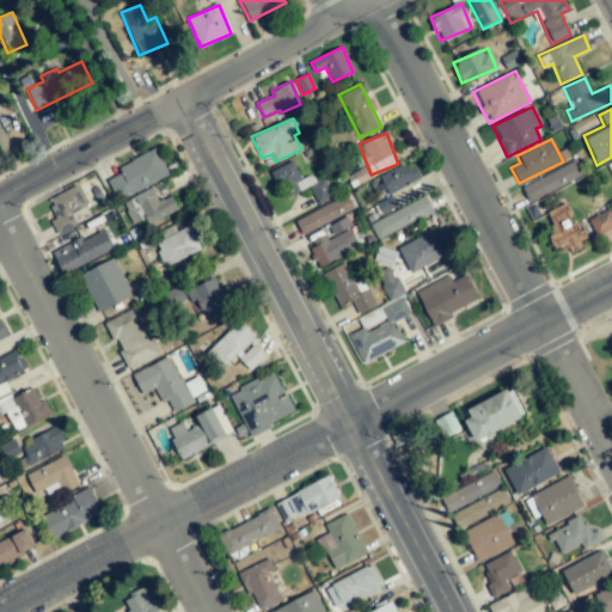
[(108,179),(117,200),(169,176),(155,148),(116,167),(120,173),(108,179)]
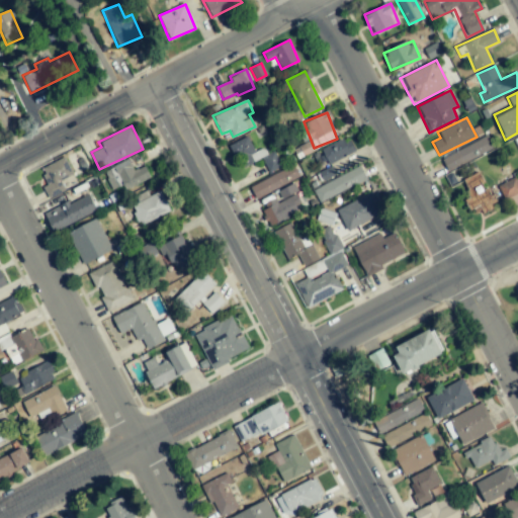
[(321,150),(329,164),(355,151),(347,136),(321,150)]
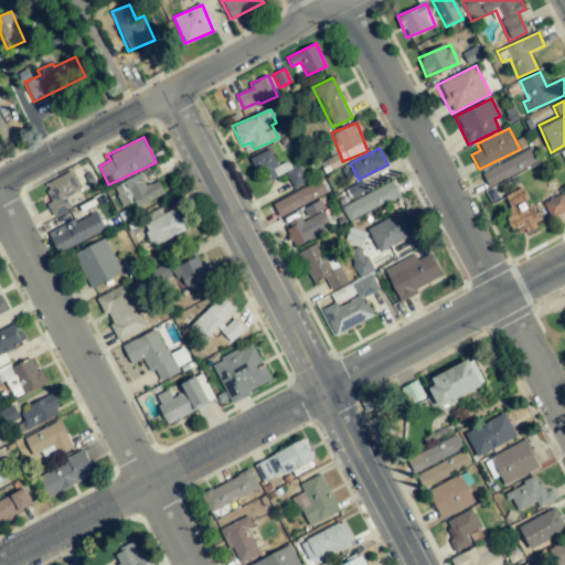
[(278,166),(269,149),(252,158),(264,183),(285,172),(292,188),(307,181),(298,164),(290,169),(287,161),(278,166)]
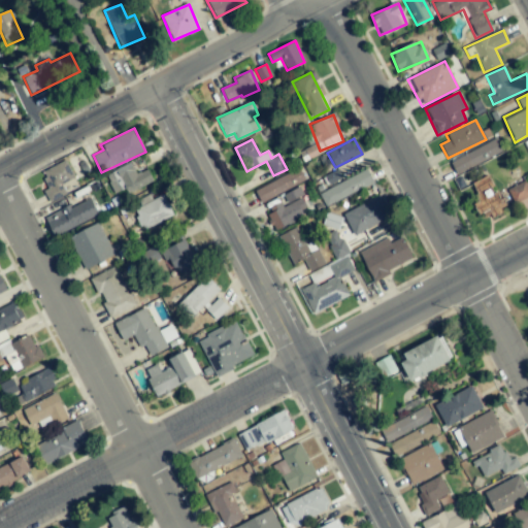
[(456,175),(503,153),(497,139),(450,162),(456,175)]
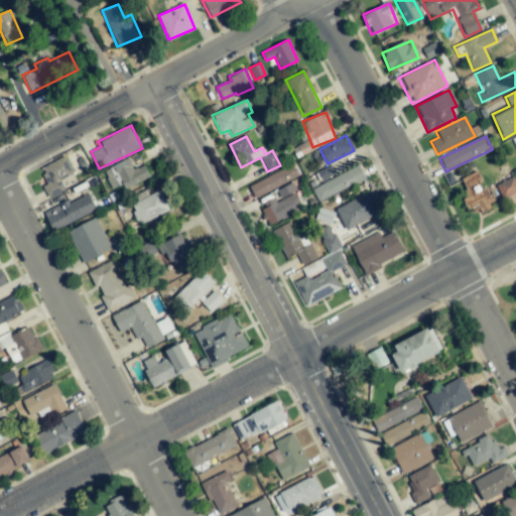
[(41,185),(48,198),(65,189),(59,180),(74,174),(65,156),(40,168),(47,182),(41,185)]
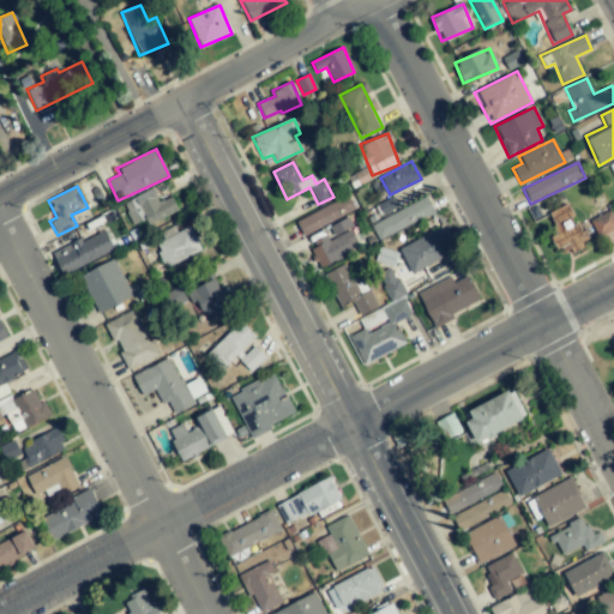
[(172,197),(158,203),(152,190),(122,204),(132,224),(145,218),(149,224),(178,211),(172,197)]
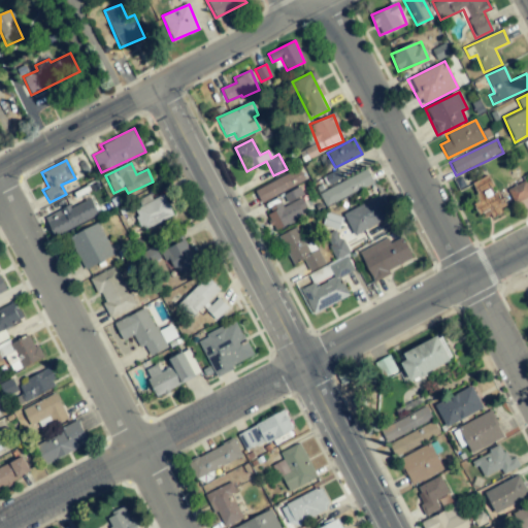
[(255,189),(261,202),(305,182),(299,168),(255,189)]
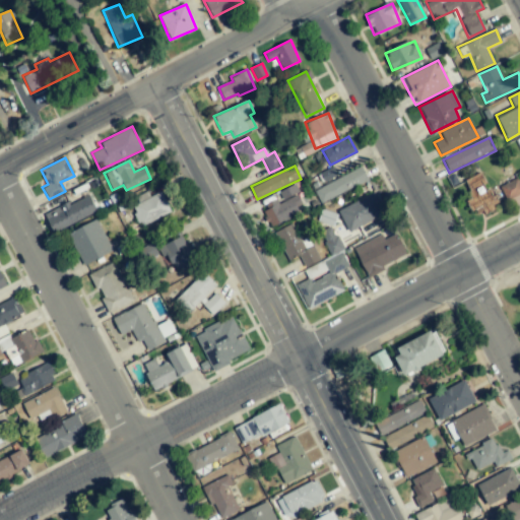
[(320,203),(368,181),(362,167),(314,189),(320,203)]
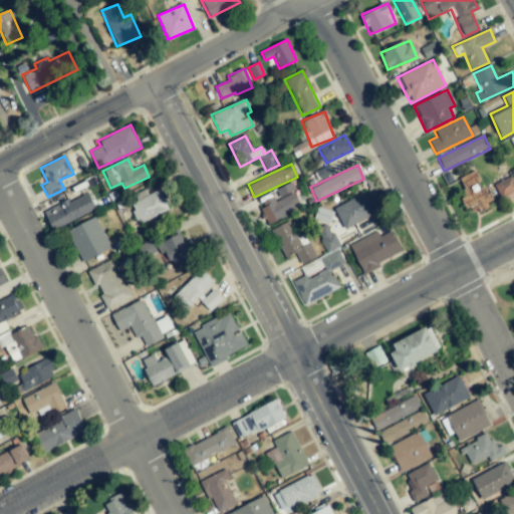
[(492,204),(476,171),(459,179),(467,195),(461,197),(470,215),(492,204)]
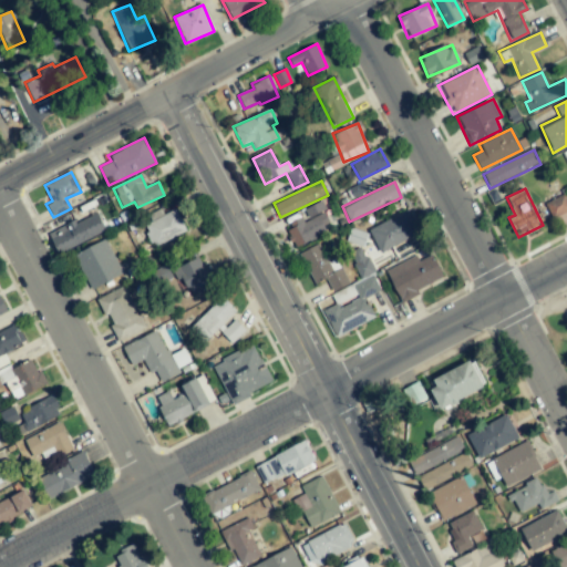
[(550,218),(566,212),(566,199),(565,194),(544,202),(550,218)]
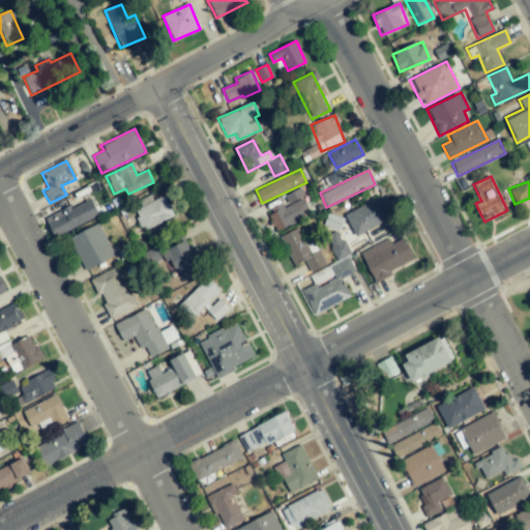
[(274,231),(311,216),(299,187),(284,195),(287,203),(266,212),(274,231)]
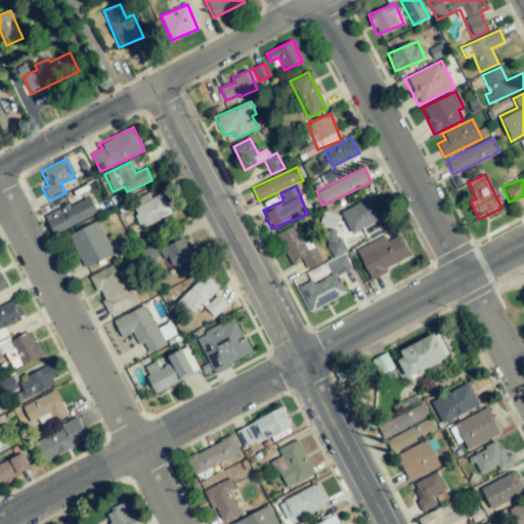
[(141,228),(172,214),(162,192),(132,207),(141,228)]
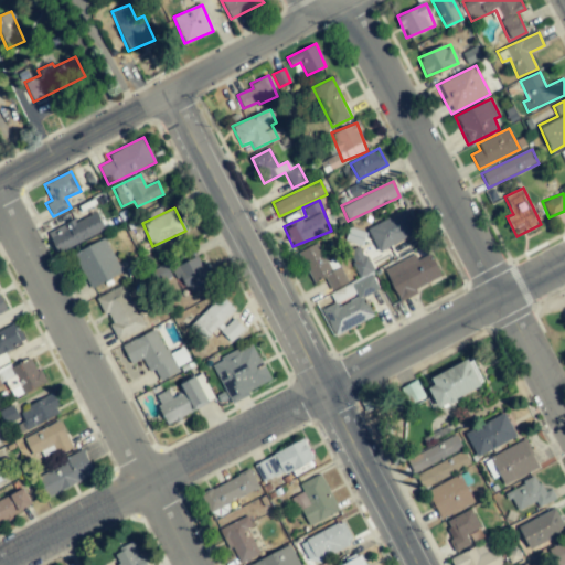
[(366,228),(379,252),(417,232),(406,209),(366,228)]
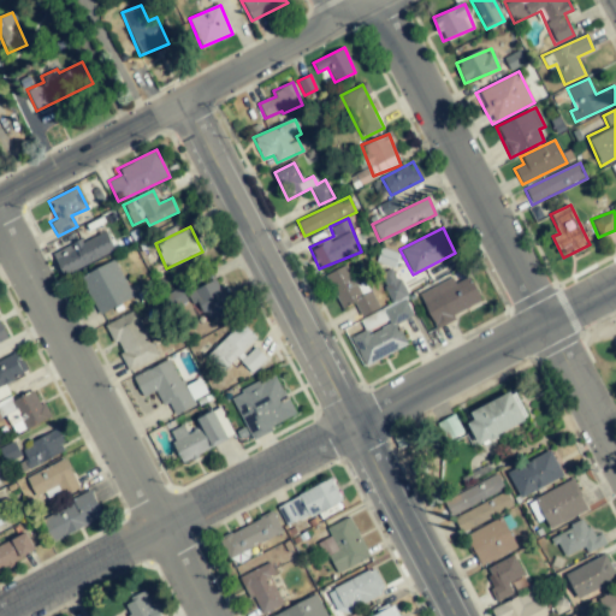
[(52,254),(63,277),(116,252),(106,230),(52,254)]
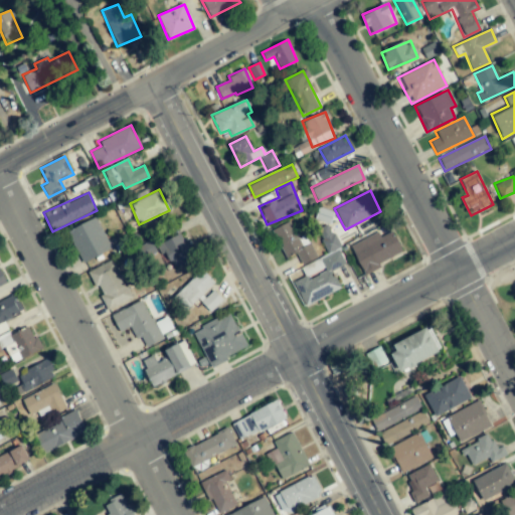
[(67,229),(81,263),(111,250),(97,217),(67,229)]
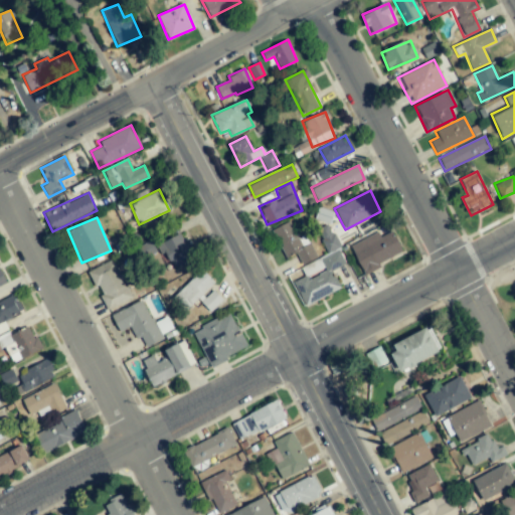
[(306,234),(298,238),(290,221),(271,229),(284,259),(296,253),(301,265),(316,259),(306,234)]
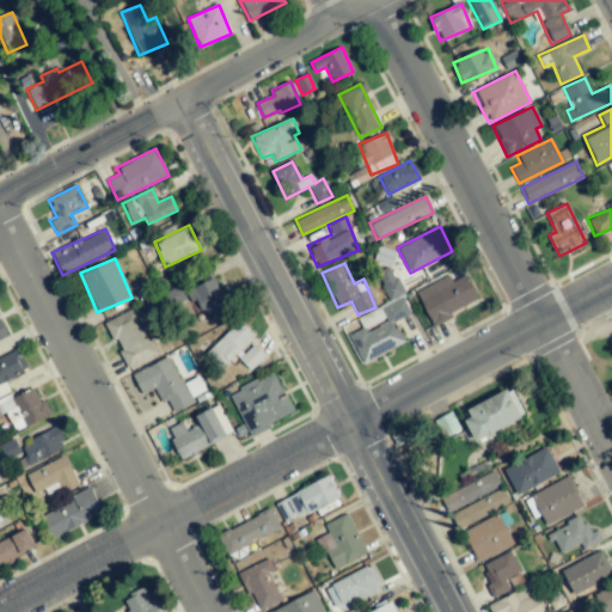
[(450,276),(416,293),(432,324),(479,301),(466,275),(452,282),(450,276)]
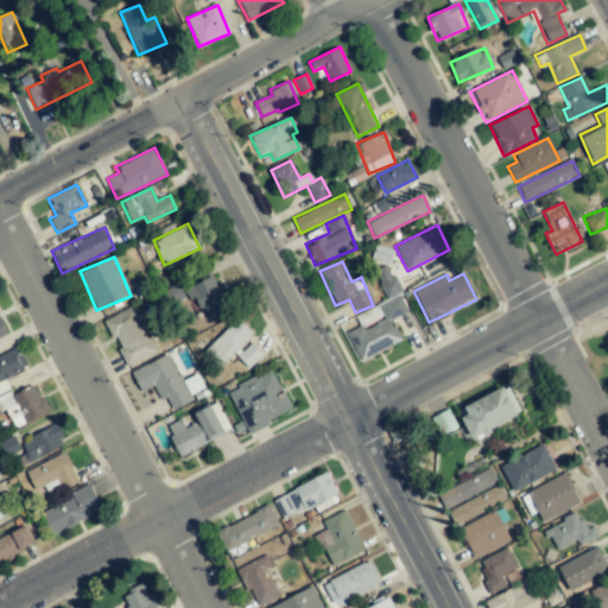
[(201,318),(229,304),(214,274),(185,289),(201,318)]
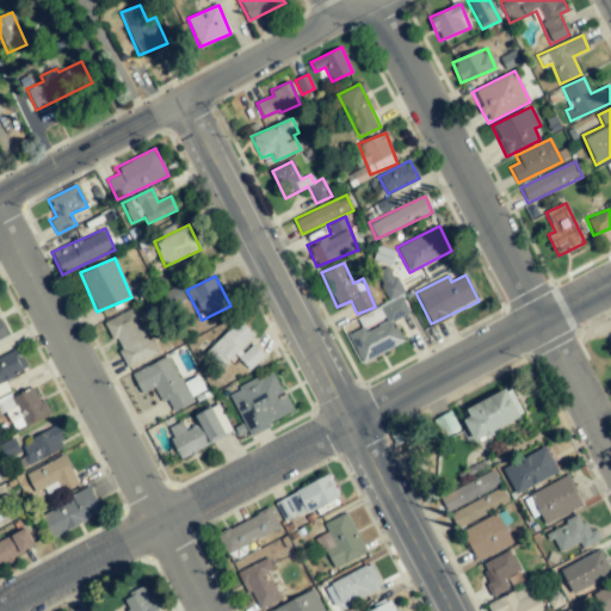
[(387,298),(402,295),(399,279),(383,283),(387,298)]
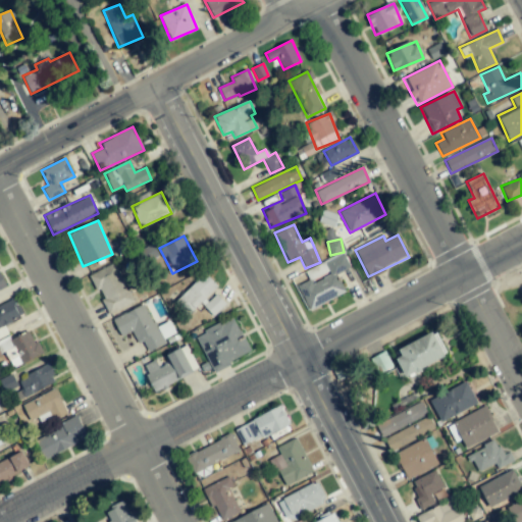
[(345,295),(336,273),(350,268),(345,254),(325,262),(330,275),(311,283),(310,280),(297,284),(306,309),(345,295)]
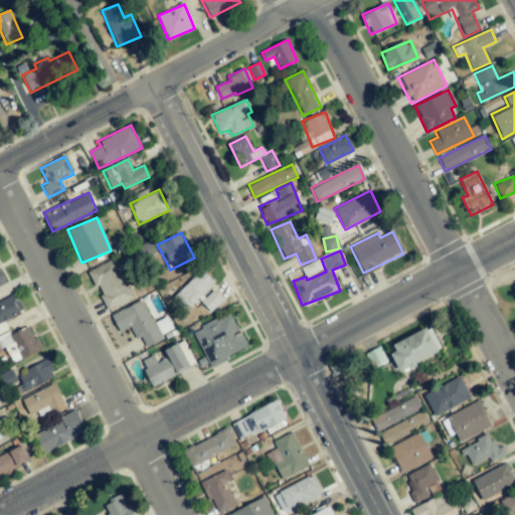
[(133,298),(127,285),(130,283),(125,272),(120,275),(114,260),(89,271),(107,310),(133,298)]
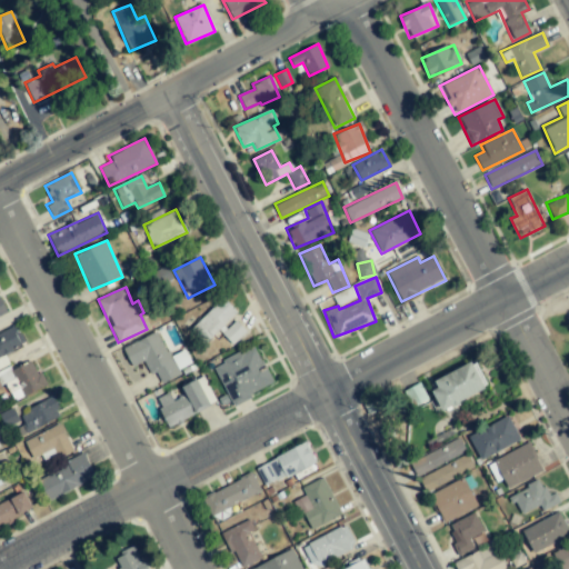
[(206,342),(218,330),(232,345),(246,331),(233,318),(238,313),(222,298),(191,328),(206,342)]
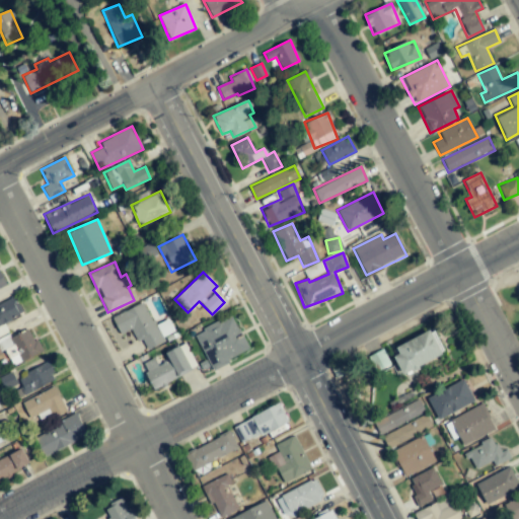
[(0,304),(0,350),(7,367),(42,353),(31,328),(9,338),(3,322),(22,315),(15,298),(0,304)]
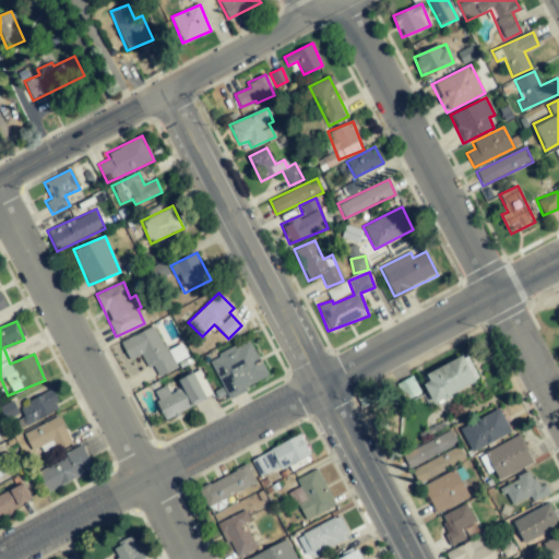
[(120,342),(129,360),(141,355),(146,367),(152,365),(158,377),(178,367),(176,363),(188,357),(181,344),(166,351),(154,325),(120,342)]
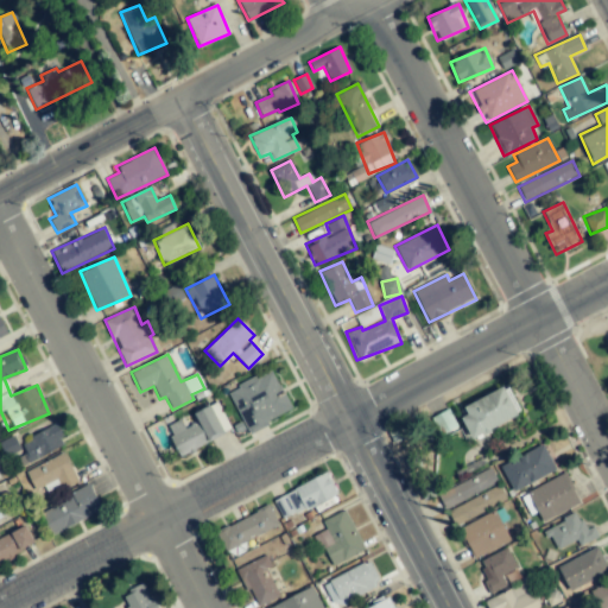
[(247,432),(292,411),(272,369),(227,391),(247,432)]
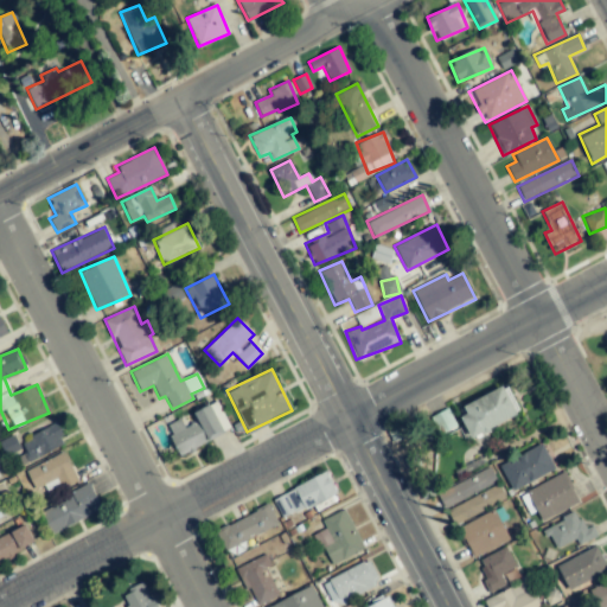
[(472,438),(518,415),(505,385),(458,408),(472,438)]
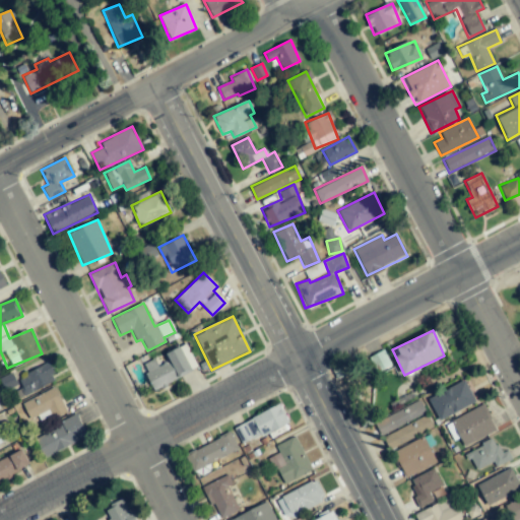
[(198,370),(186,343),(166,352),(170,361),(157,367),(154,359),(141,365),(153,390),(198,370)]
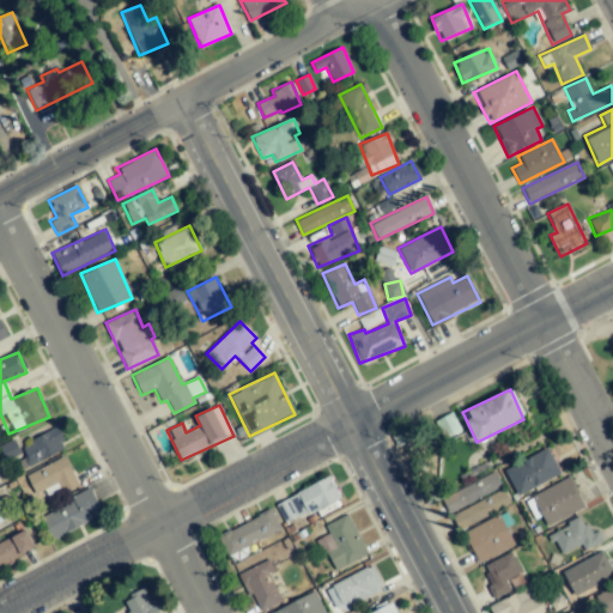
[(66,448),(55,428),(18,448),(13,439),(1,445),(17,474),(66,448)]
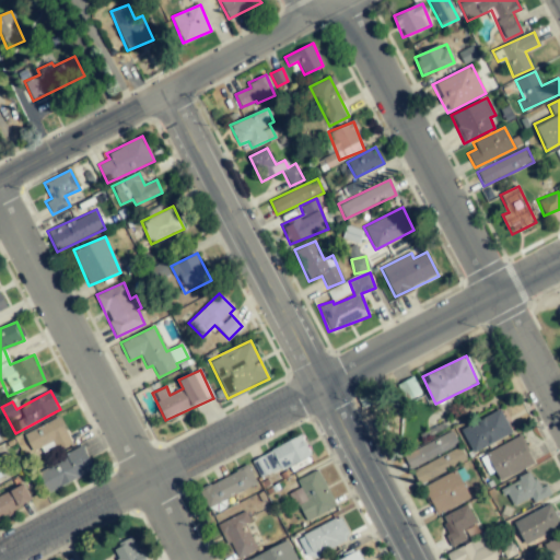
[(461,427),(470,451),(512,435),(502,411),(461,427)]
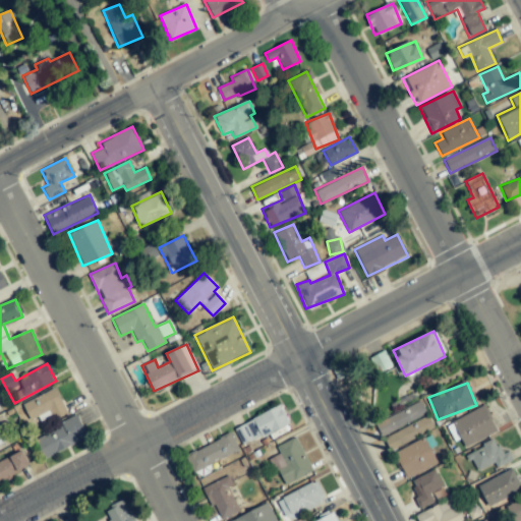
[(67,412),(54,388),(21,405),(30,420),(48,410),(53,419),(67,412)]
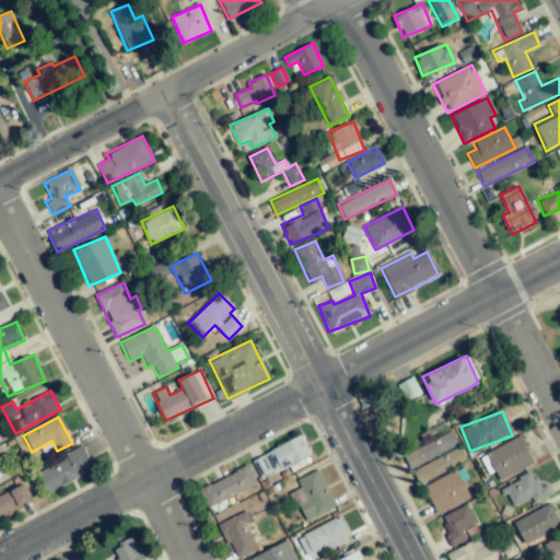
[(410,469),(458,445),(452,431),(403,455),(410,469)]
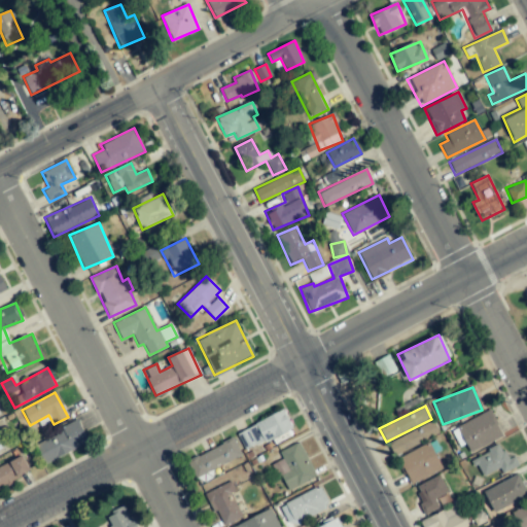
[(245,451),(291,429),(283,411),(237,432),(245,451)]
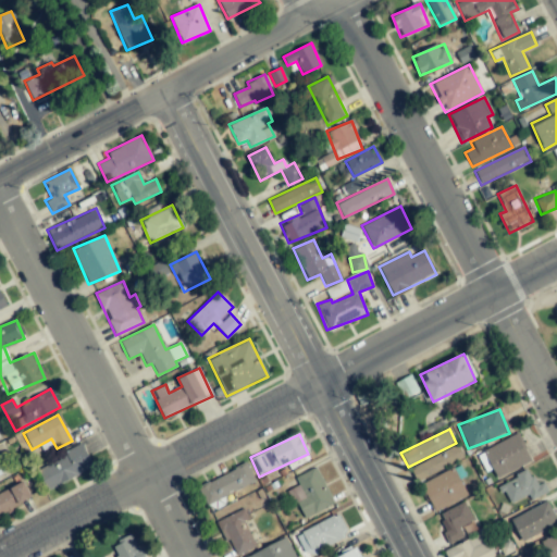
[(496,479),(530,462),(517,434),(477,453),(485,471),(492,468),(496,479)]
